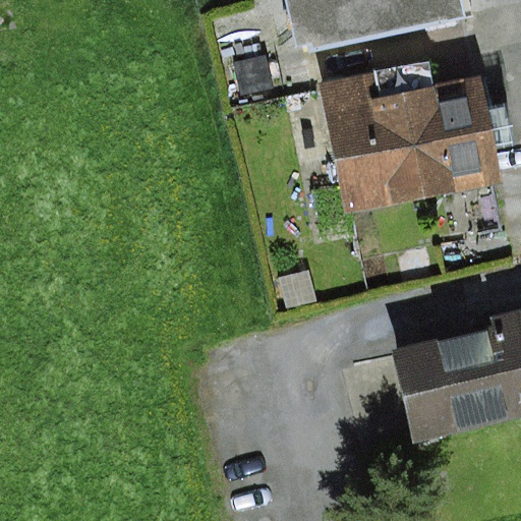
[(285,0),(298,57),(462,21),(457,0),(285,0)]
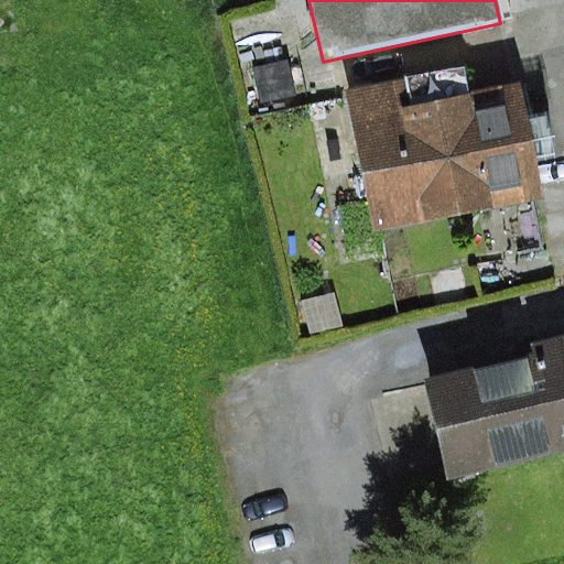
[(289,63),(255,68),(261,105),(295,99),(289,63)]
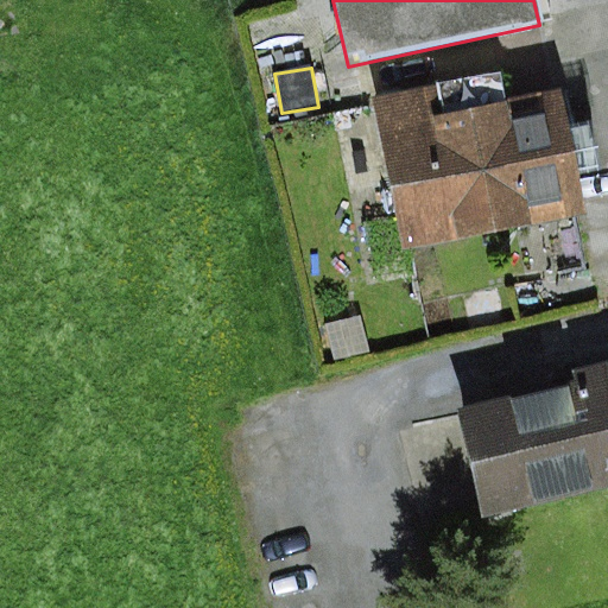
[(438,88),(372,101),(401,253),(588,216),(562,87),(508,97),(502,70),(436,83),(438,88)]
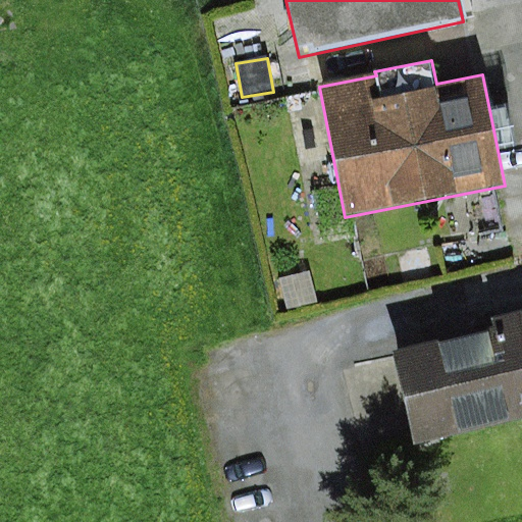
[(309,271),(279,279),(288,310),(317,302),(309,271)]
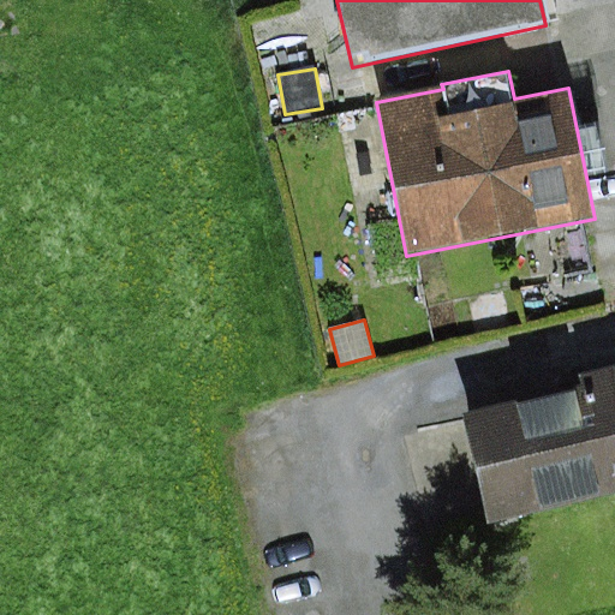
[(581,387),(461,416),(488,526),(614,495),(614,374),(614,369),(579,377),(581,387)]
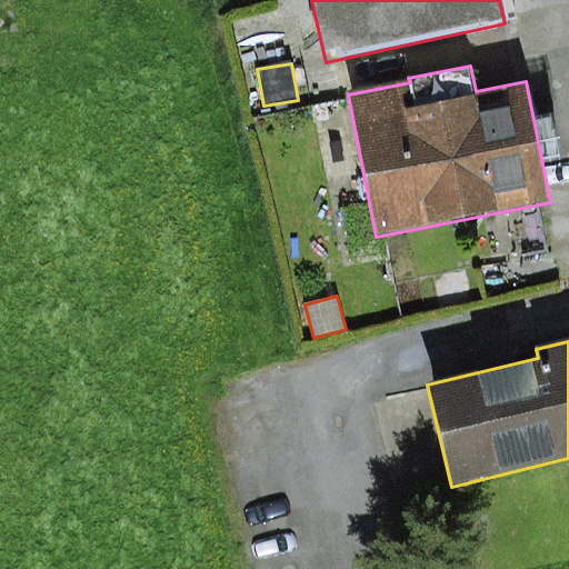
All buildings are outlined.
